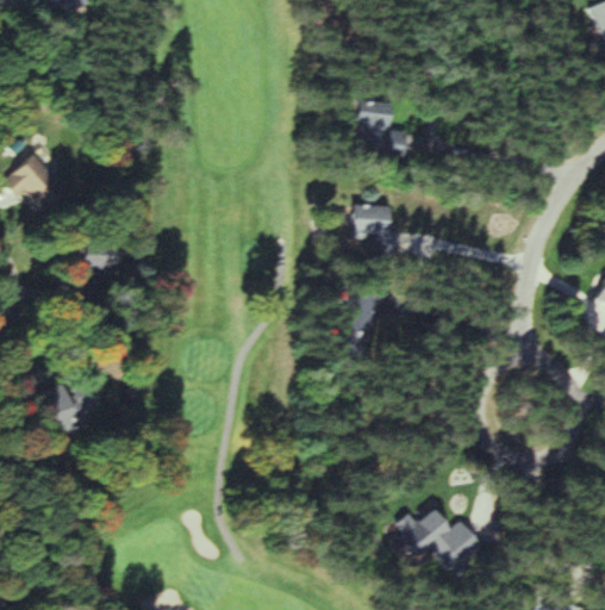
[(604,0),(602,0),(590,6),(604,41),(604,0)]
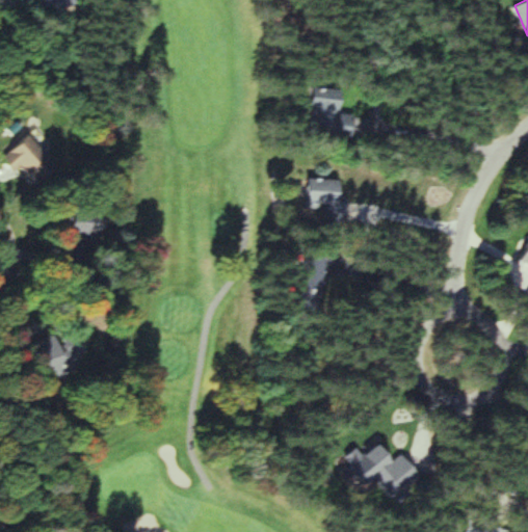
[(358,136),(358,114),(344,114),(344,89),(313,89),(312,135),(358,136)]
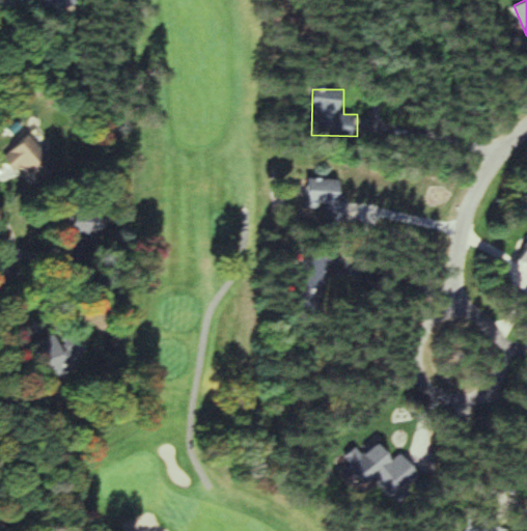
[(56,169),(29,136),(4,157),(32,190),(56,169)]
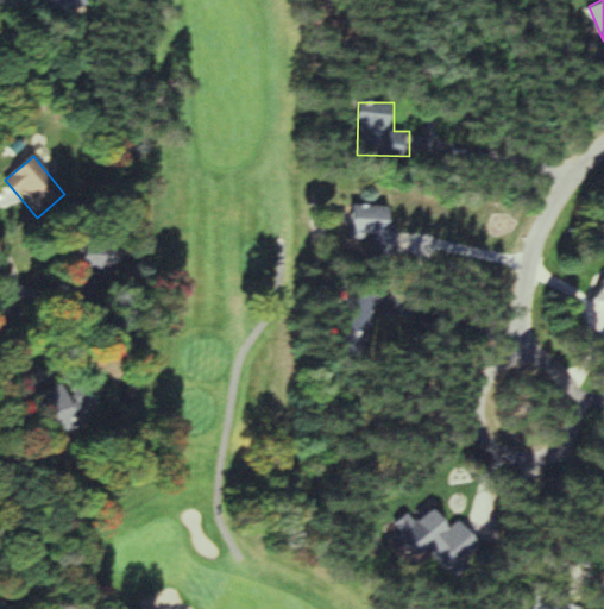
[(351,236),(375,237),(373,253),(397,255),(398,231),(391,231),(392,207),(352,205),(351,236)]
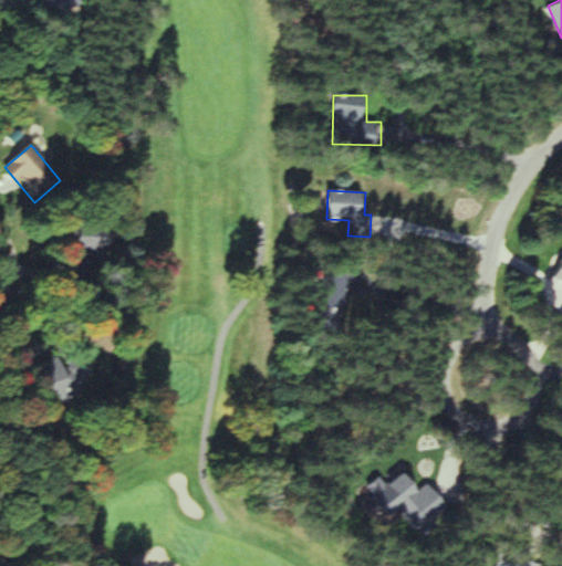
[(112,248),(112,229),(84,229),(84,248),(112,248)]
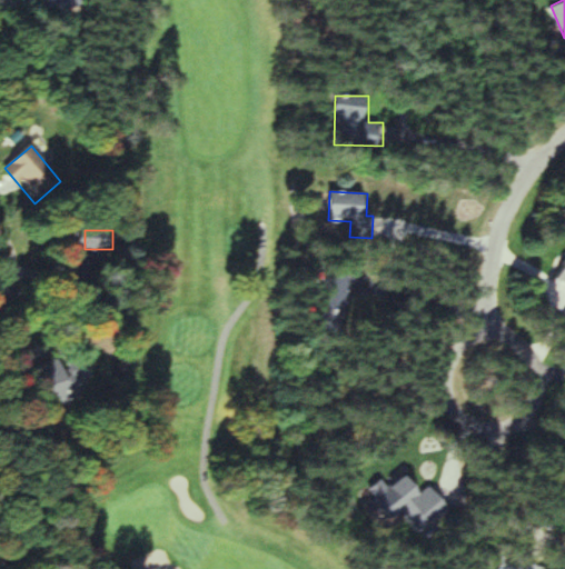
[(564,256),(561,255),(554,280),(564,283),(564,256)]
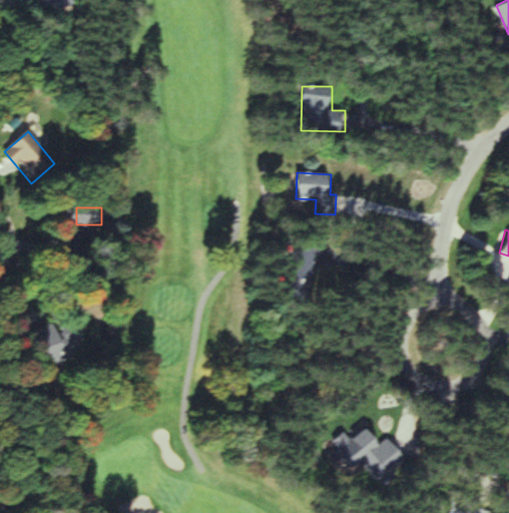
[(80,321),(40,325),(43,357),(77,353),(76,341),(82,341),(80,321)]
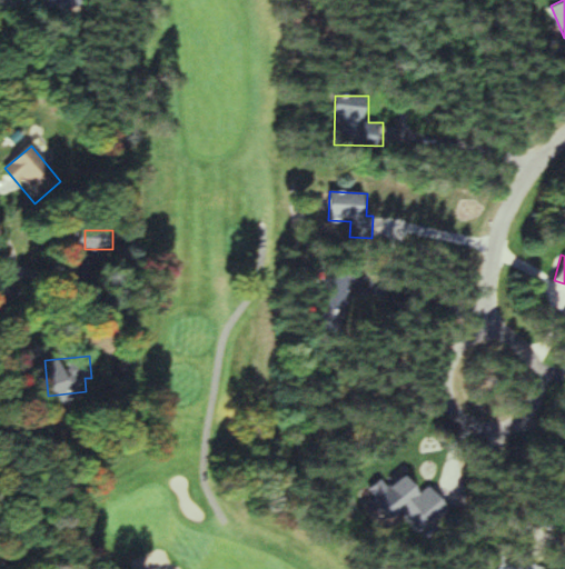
[(369,489),(393,519),(404,510),(419,531),(450,508),(432,483),(424,489),(410,471),(388,487),(382,479),(369,489)]
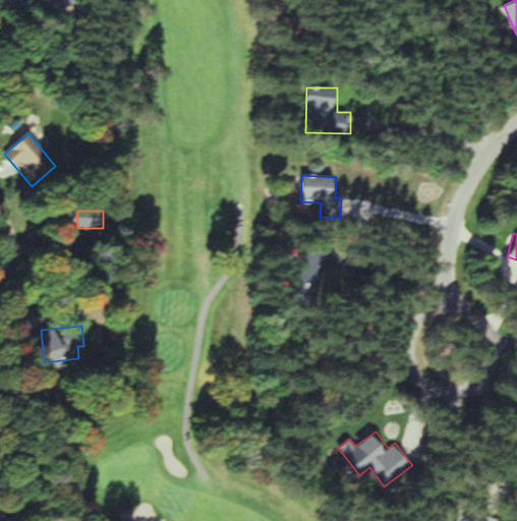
[(459,520),(494,520),(496,517),(462,510),(459,520)]
